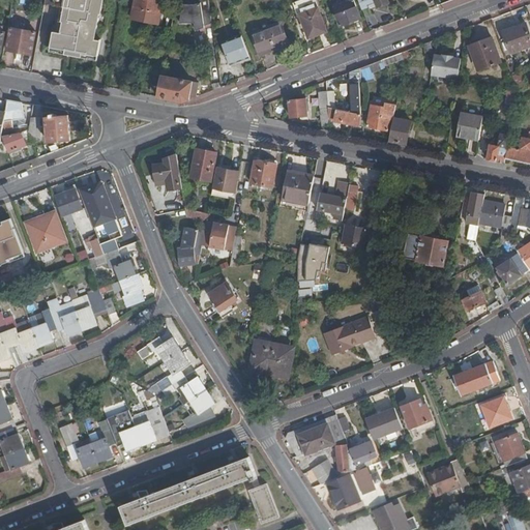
[(45,0),(45,3),(64,6),(61,21),(62,21),(60,32),(53,31),(50,47),(65,50),(64,54),(82,57),(83,53),(97,56),(100,40),(96,39),(100,15),(101,12),(104,0),(45,0)]
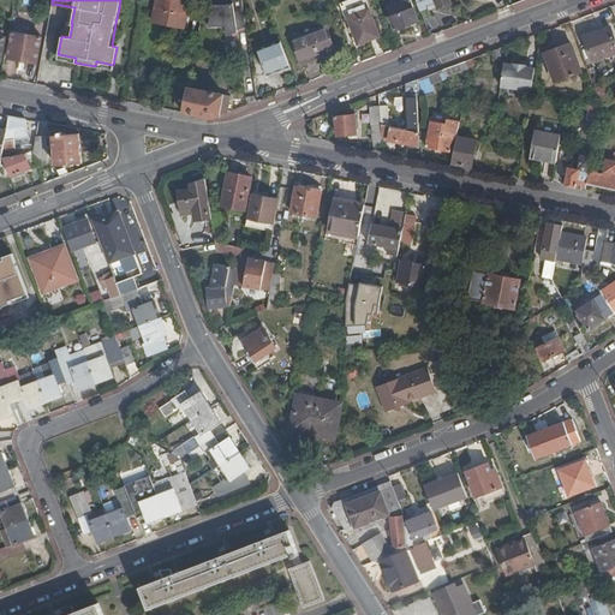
[(159,0),(155,23),(184,28),(190,0),(159,0)]
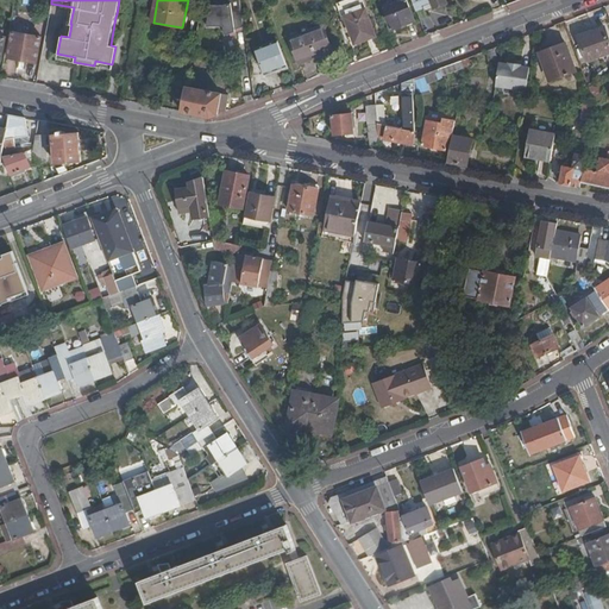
[(244,27),(240,0),(230,0),(231,2),(226,5),(213,2),(208,23),(225,26),(228,35),(244,27)]
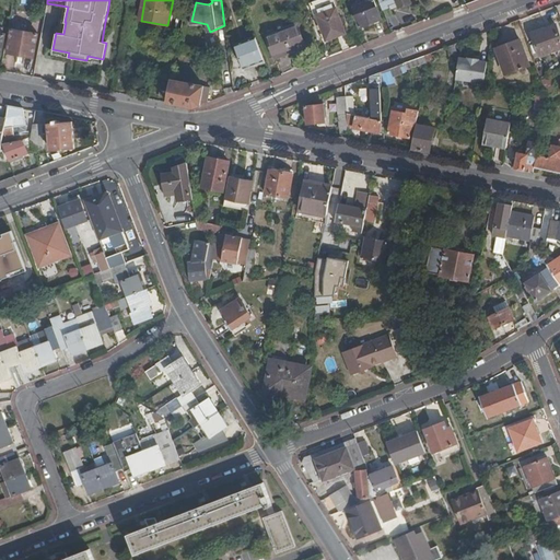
[(316,15),(318,14),(322,23),(327,35),(346,27),(335,0),(316,0),(312,2),(316,15)]
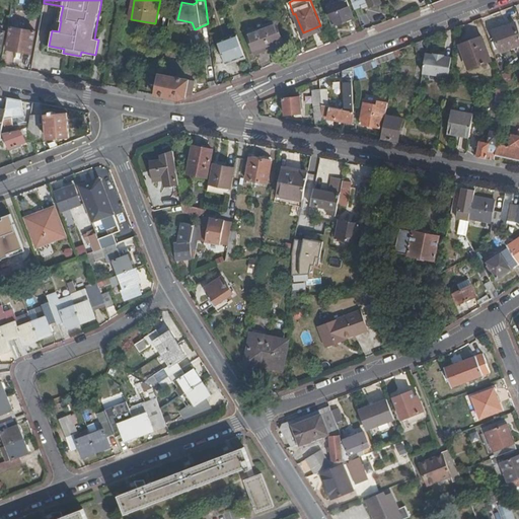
[(335,24),(354,16),(347,0),(340,0),(326,5),(335,24)]
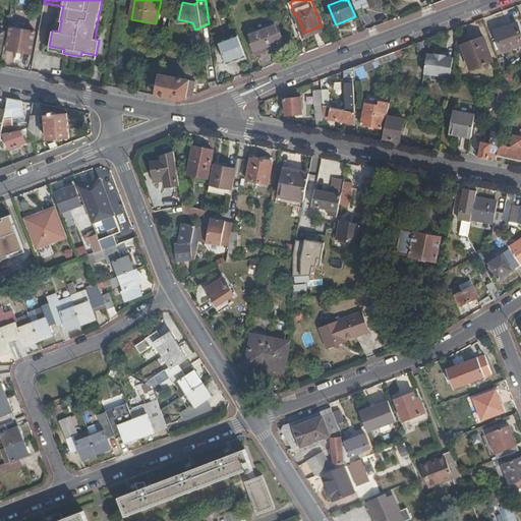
[(257,25),(247,30),(255,52),(284,41),(277,19),(266,22),(267,27),(258,30),(257,25)]
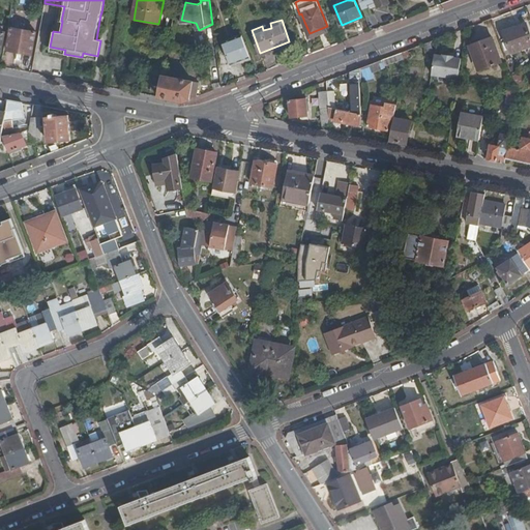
[(512,51),(529,45),(529,33),(525,22),(504,30),(512,51)]
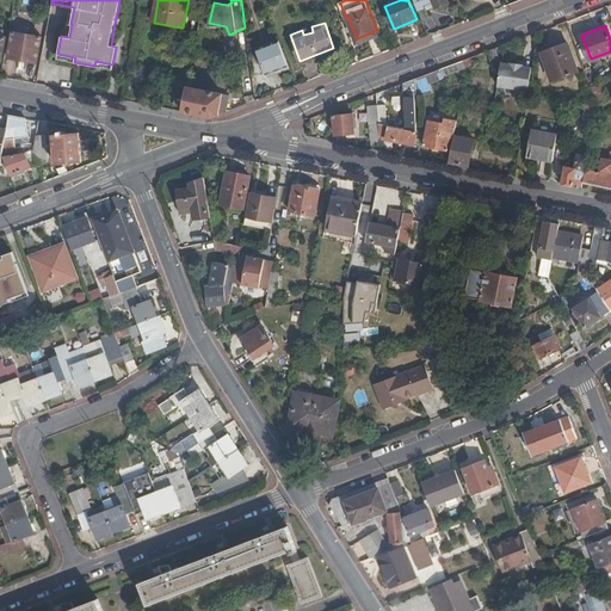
[(28,30),(26,32),(13,30),(8,56),(37,62),(42,36),(32,34),(32,31),(28,30)]
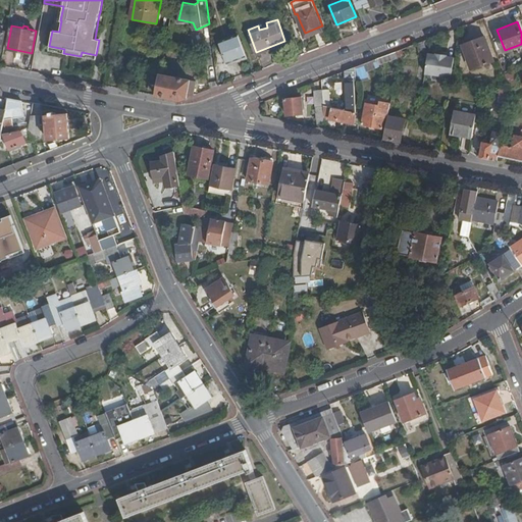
[(220,41),(228,62),(247,55),(240,35),(220,41)]
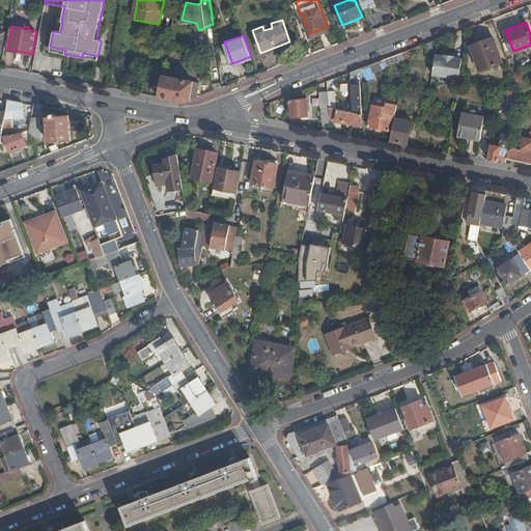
[(479,71),(503,62),(493,36),(470,45),(479,71)]
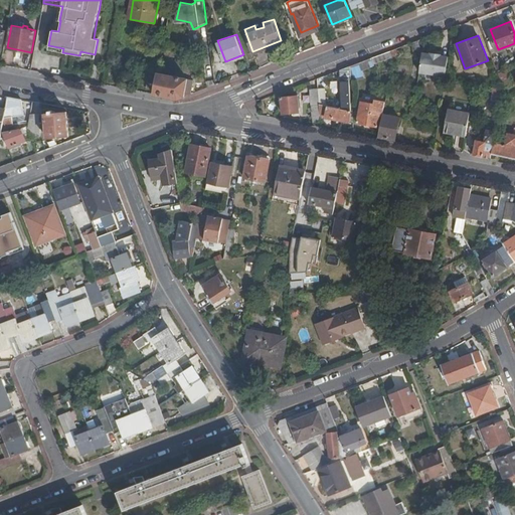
[(423,50),(419,69),(446,74),(449,54),(441,53),(442,51),(432,49),(431,51),(423,50)]
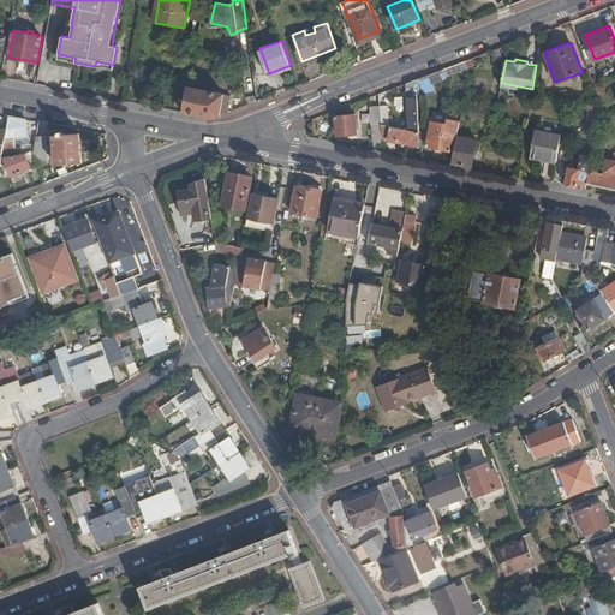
[(445,67),(421,77),(421,84),(421,97),(435,91),(433,84),(448,77),(445,67)]
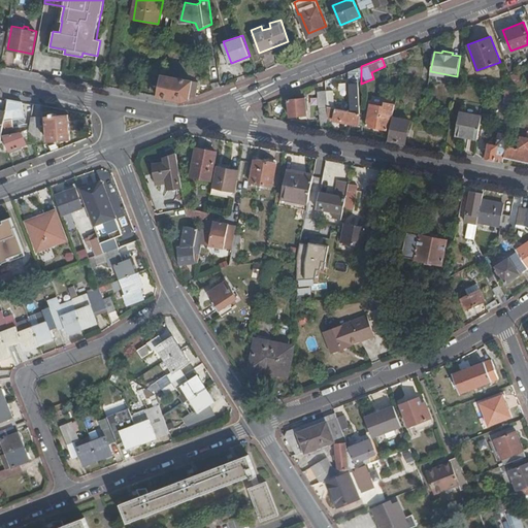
[(160,86),(164,65),(156,63),(152,91),(159,93),(160,86)]
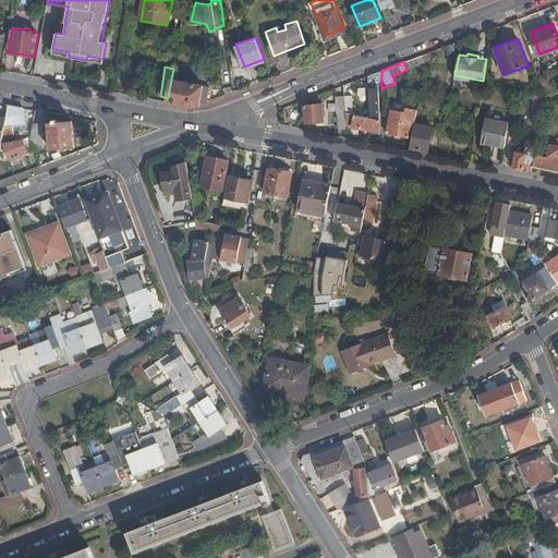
[(381,76),(381,70),(370,74),(372,117),(354,112),(353,94),(347,94),(347,96),(349,124),(384,131),(381,88),(381,76)]
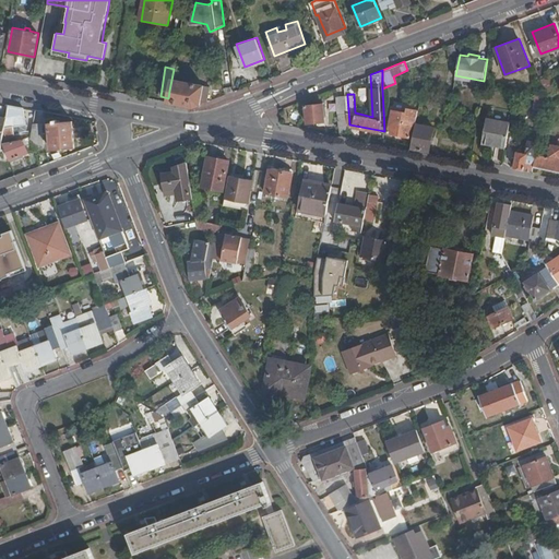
[(545,71),(540,73),(546,90),(556,88),(550,73),(546,74),(545,71)]
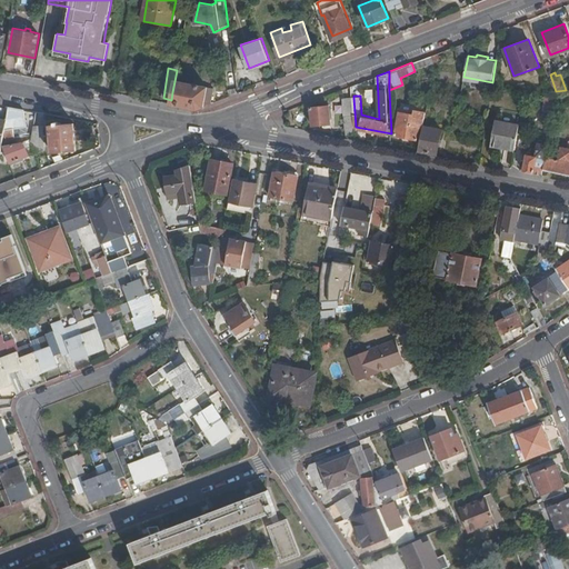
[(175,80),(172,92),(171,100),(171,103),(198,108),(205,106),(207,92),(208,88),(175,80)]
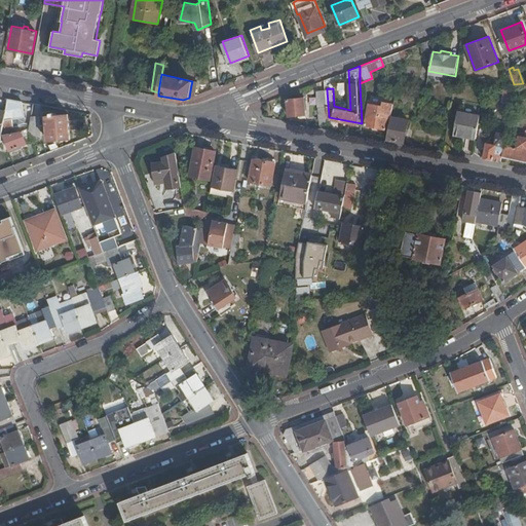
[(320,107),(321,107),(322,117),(329,117),(327,90),(317,90),(320,107)]
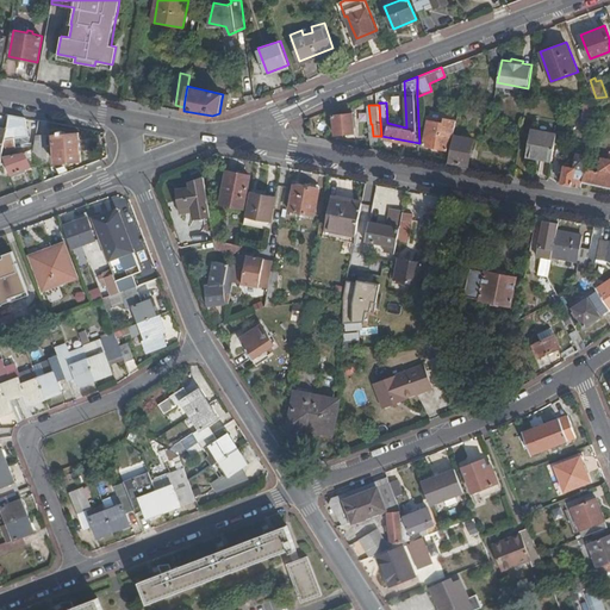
[(354,128),(353,112),(334,113),(336,134),(350,132),(350,135),(355,135),(355,131),(360,131),(360,128),(354,128)]
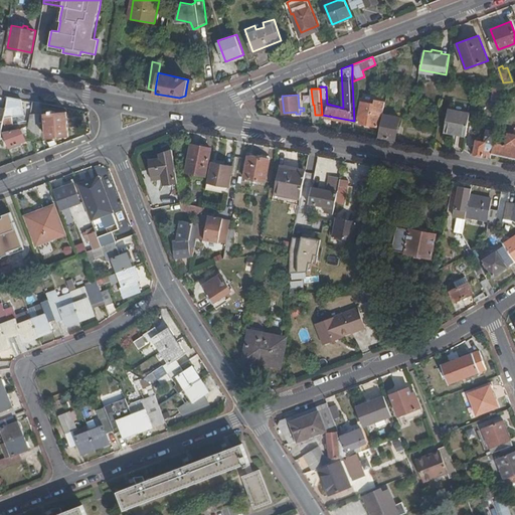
[(23,99),(8,96),(6,109),(5,116),(6,125),(14,124),(13,116),(25,114),(23,99)]
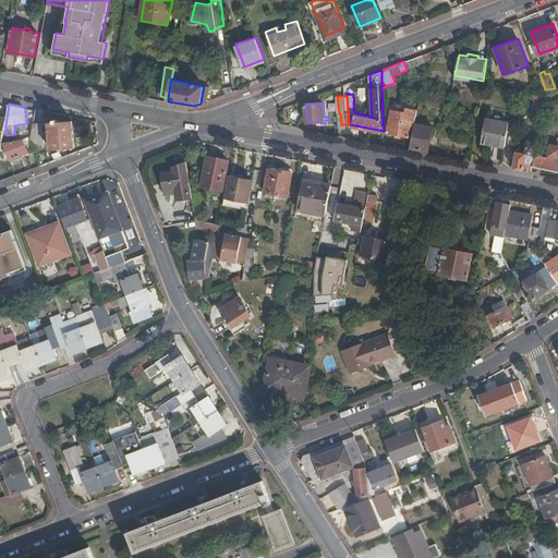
[(386,131),(411,136),(413,124),(415,124),(415,122),(419,110),(408,108),(407,112),(392,109),(386,131)]
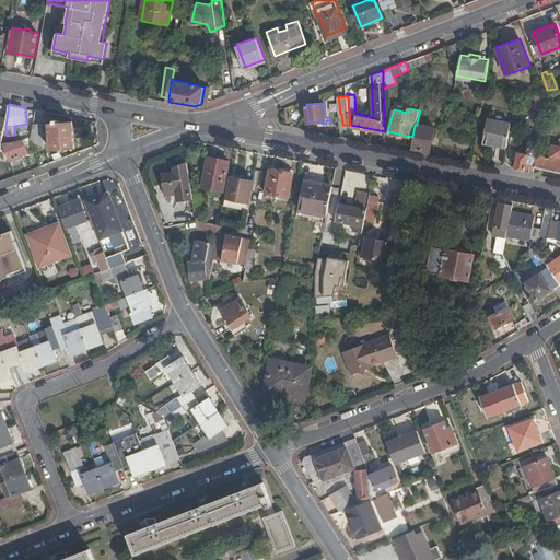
[(487,117),(482,143),(506,148),(512,121),(487,117)]
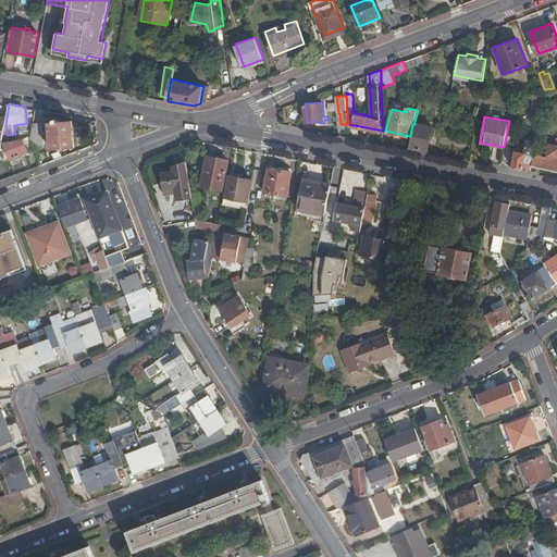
[(50,122),(52,149),(75,147),(73,120),(50,122)]
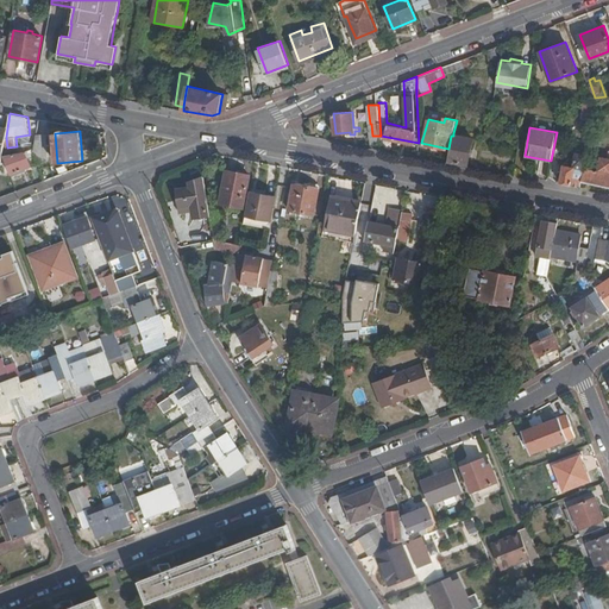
[(36,143),(33,150),(38,162),(50,162),(49,132),(38,133),(36,143)]
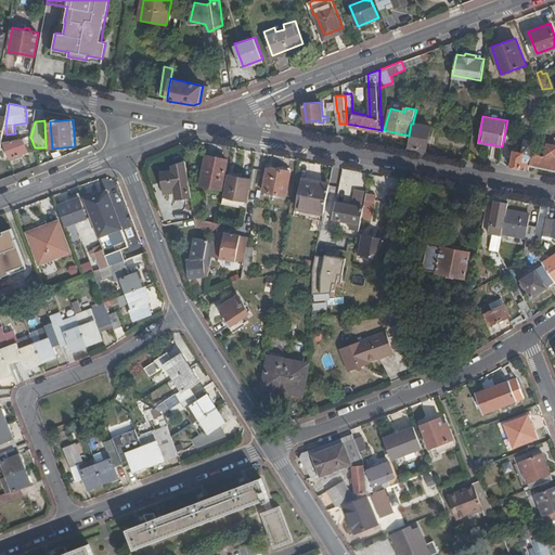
[(413,124),(410,136),(408,146),(426,150),(430,126),(413,121),(413,124)]
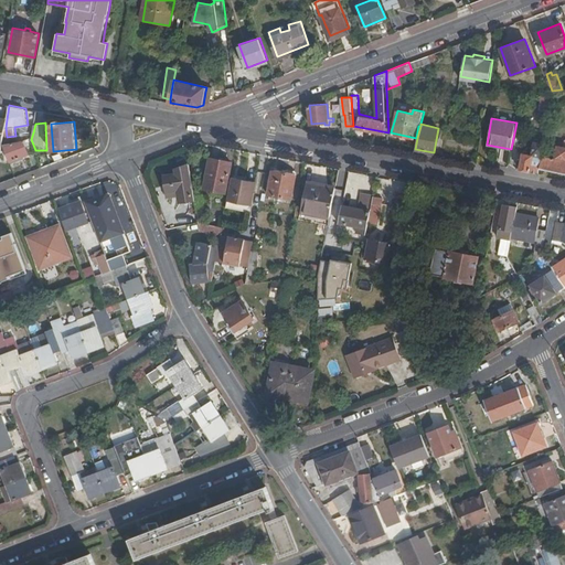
[(547,128),(544,149),(541,167),(564,171),(564,146),(557,145),(555,158),(551,157),(552,148),(548,148),(552,128),(547,128)]
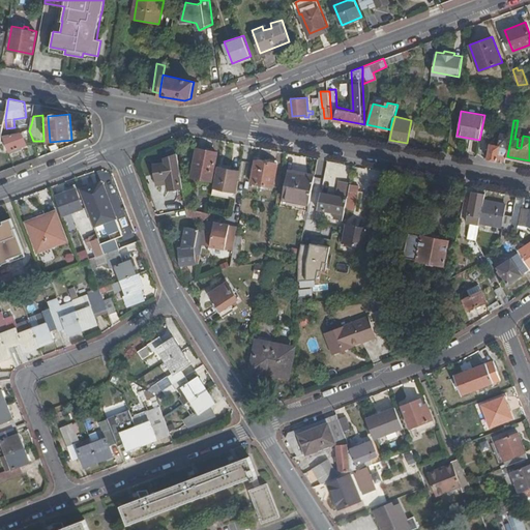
[(29,130),(31,124),(21,128),(27,144),(34,141),(33,141),(29,130)]
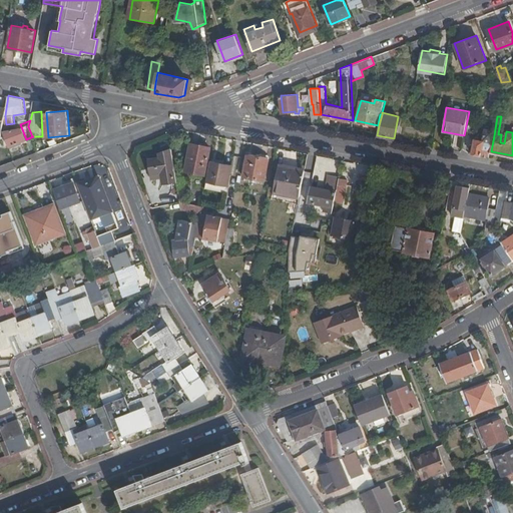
[(20,124),(3,130),(9,146),(26,139),(20,124)]
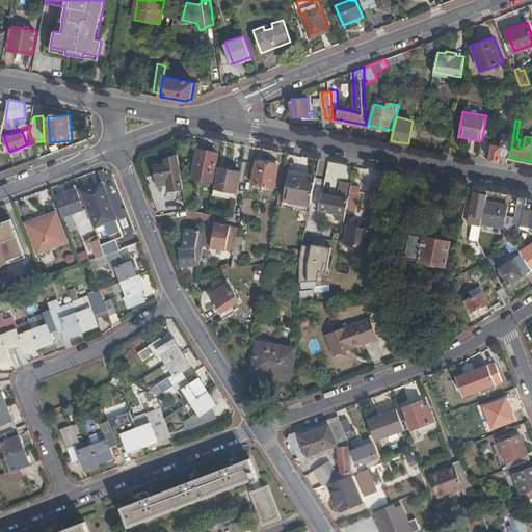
[(501,145),(493,143),(489,159),(508,162),(509,157),(512,140),(502,138),(501,145)]
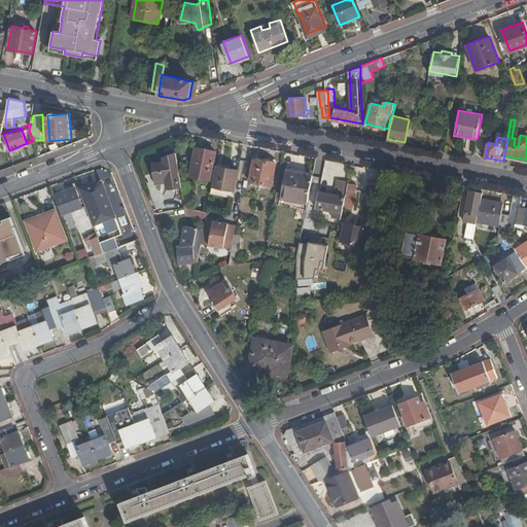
[(197,147),(191,173),(214,177),(216,170),(213,169),(216,151),(197,147)]
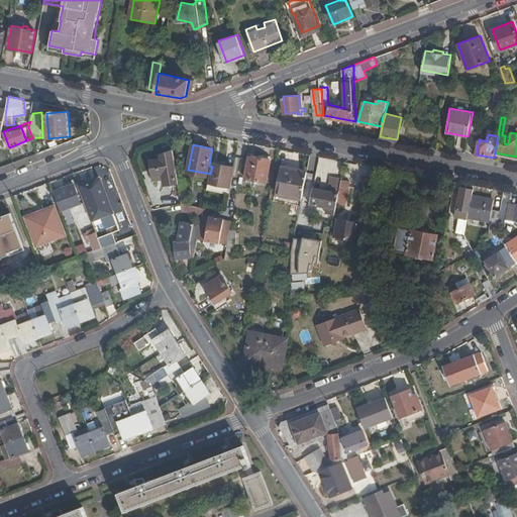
[(173,147),(160,152),(161,158),(175,156),(173,147)]
